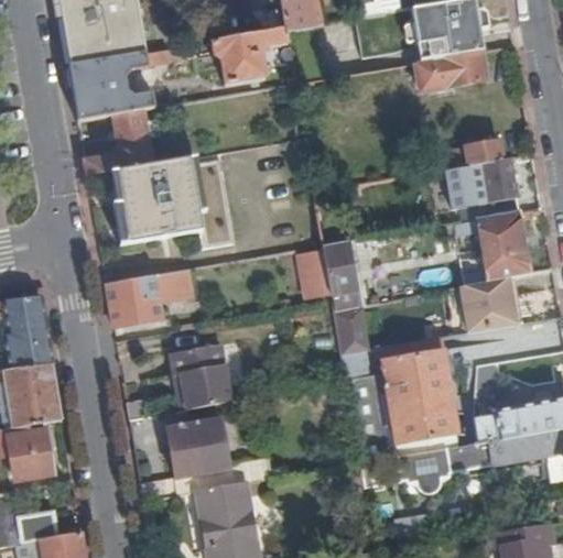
[(66,0),(68,15),(91,11),(90,0),(101,0),(101,1),(107,0),(114,0),(116,1),(118,3),(119,6),(126,4),(125,0),(66,0)]
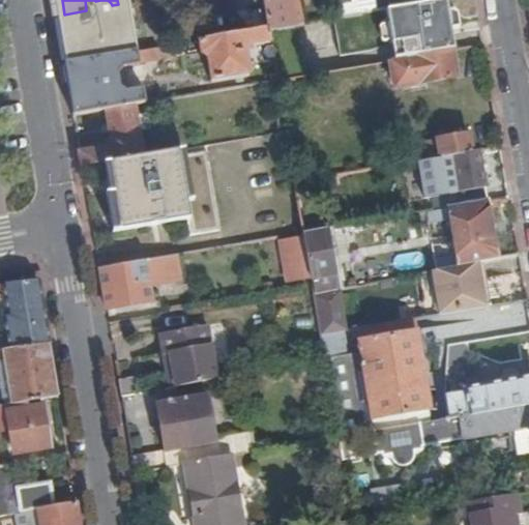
[(68,35),(72,59),(136,49),(133,32),(135,31),(133,22),(139,21),(135,0),(117,0),(118,4),(112,5),(111,3),(109,1),(107,0),(100,0),(95,1),(95,0),(85,0),(86,10),(64,15),(66,23),(68,35)]
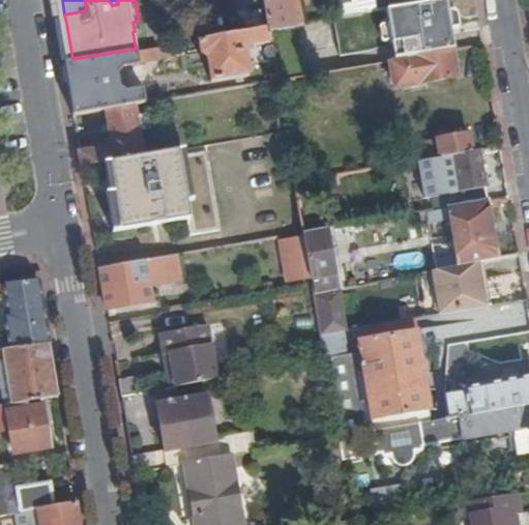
[(264,0),(269,25),(296,22),(292,0),(264,0)]
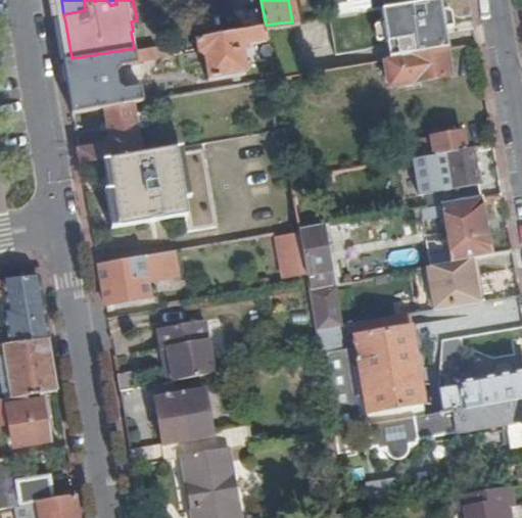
[(288,0),(292,21),(295,21),(300,20),(296,0),(288,0)]
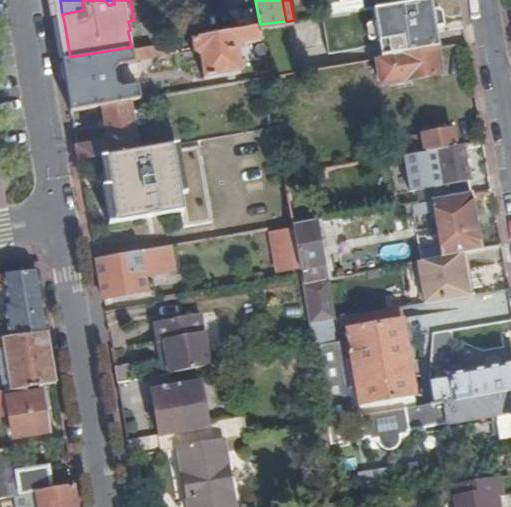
[(350,10),(366,7),(364,0),(324,0),(325,14),(350,10)]
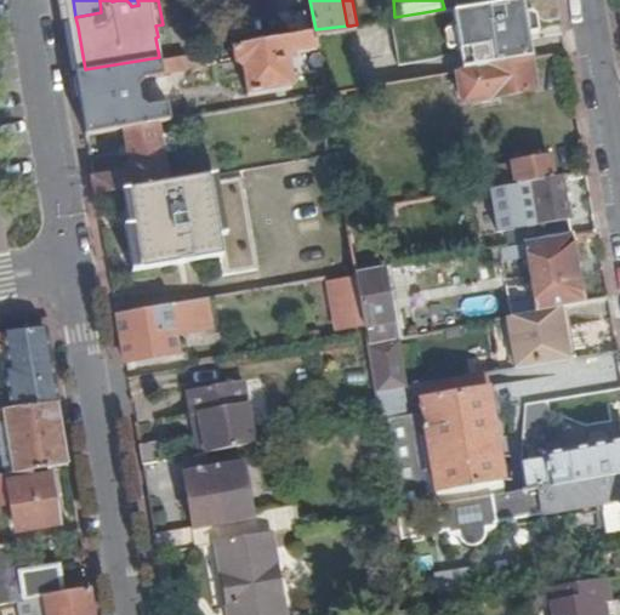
[(544,20),(561,16),(558,0),(491,0),(484,1),(475,4),(454,7),(460,49),(530,35),(527,13),(534,12),(544,20)]
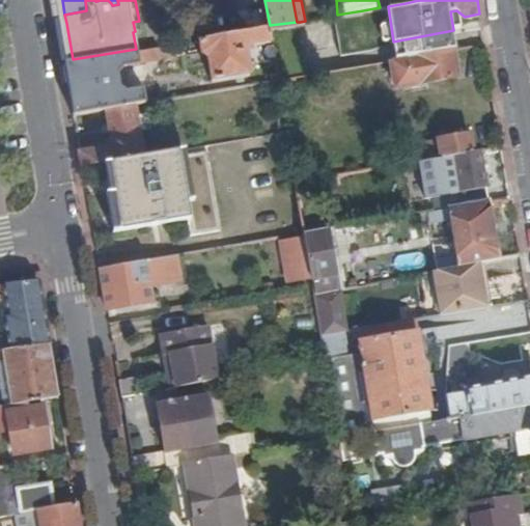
[(369,47),(363,10),(337,15),(336,16),(341,52),(369,47)]
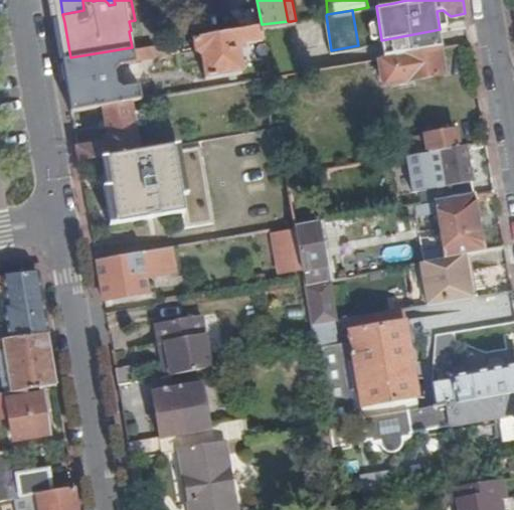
[(262,24),(265,39),(271,74),(299,69),(291,21),(288,21),(262,24)]
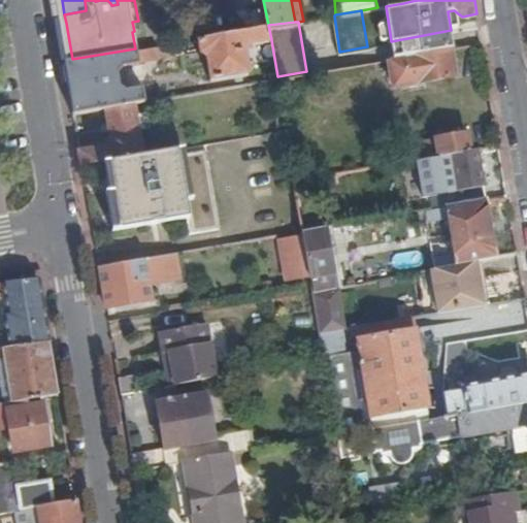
[(268,25),(198,37),(200,52),(206,57),(210,79),(251,72),(246,51),(251,44),(271,40),(268,25)]
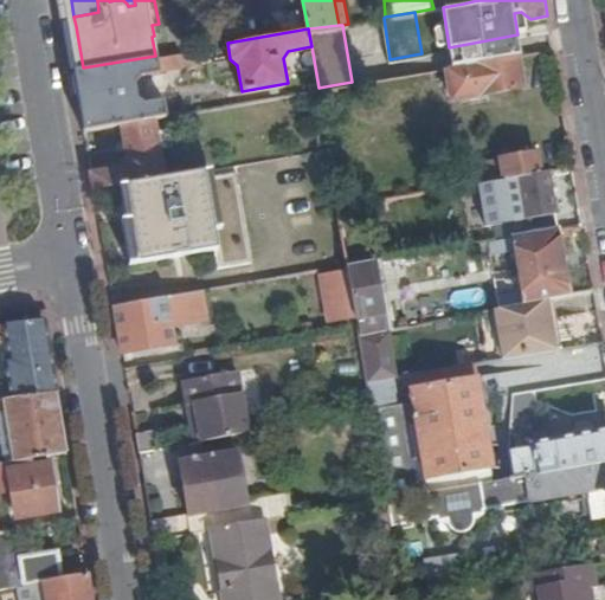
[(519,55),(521,53),(517,34),(449,47),(454,65),(519,55)]
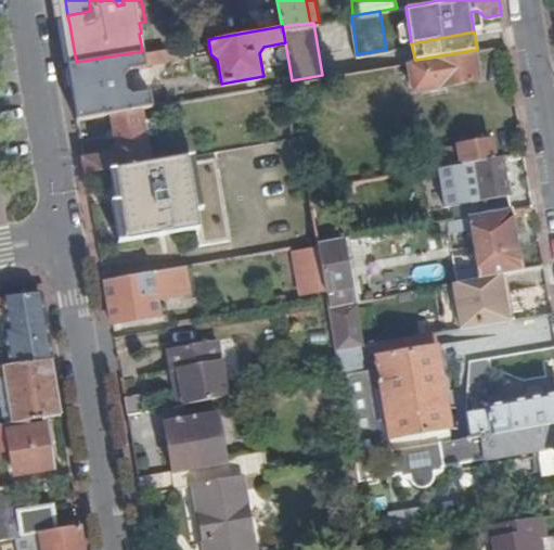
[(76,62),(68,63),(74,94),(77,117),(111,111),(143,106),(201,96),(198,81),(133,93),(127,90),(126,82),(130,78),(160,72),(160,76),(179,73),(179,68),(191,67),(188,42),(142,51),(76,62)]
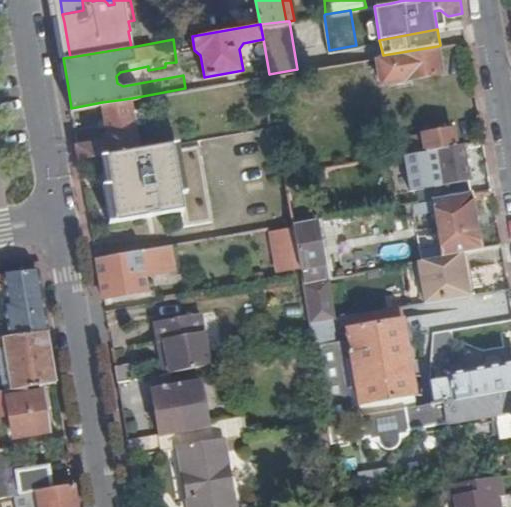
[(442,71),(438,46),(383,55),(379,56),(384,81),(442,71)]
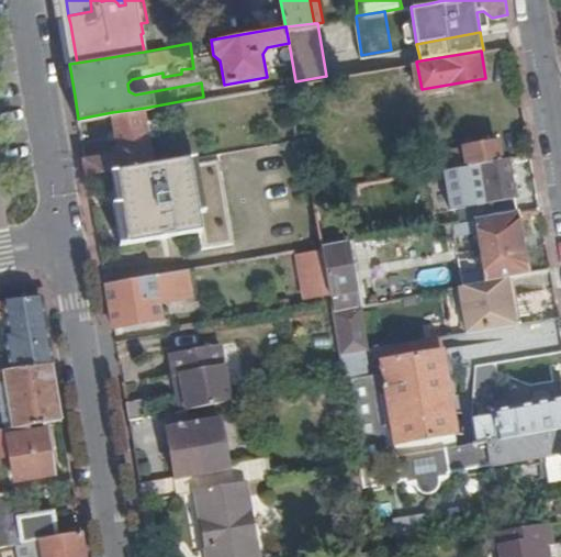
[(119,153),(86,158),(88,174),(111,169),(116,168),(156,162),(150,135),(161,133),(159,119),(147,120),(145,108),(112,112),(119,153)]
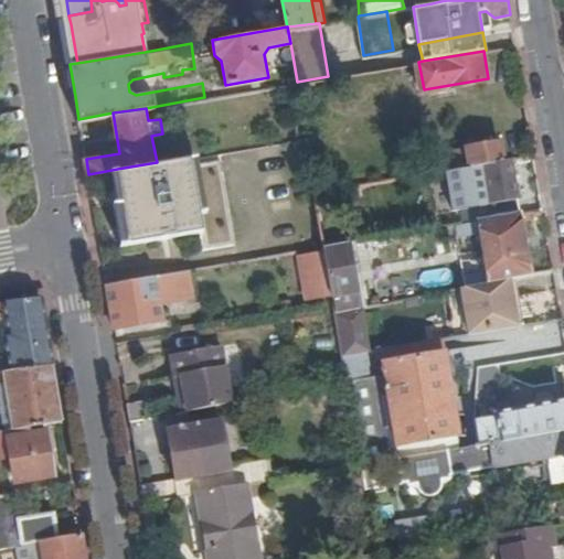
[(454,168),(504,159),(501,139),(468,146),(469,147),(445,152),(448,168),(454,168)]
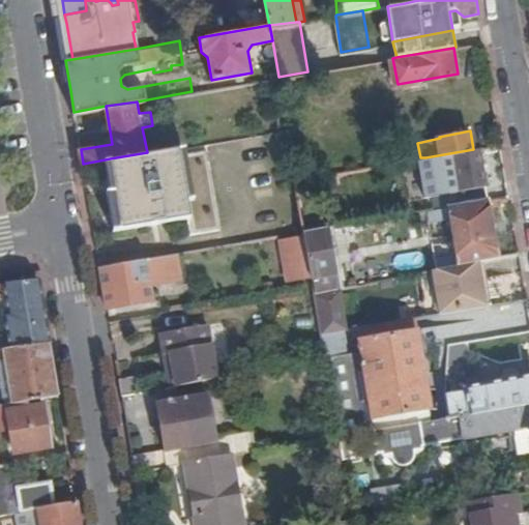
[(179,146),(147,152),(110,158),(122,227),(188,216),(192,232),(222,227),(207,149),(179,153),(179,146)]
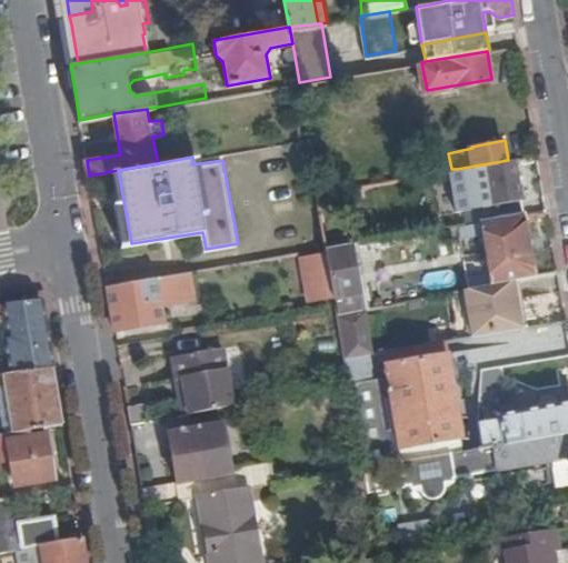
[(470,221),(525,211),(516,158),(508,160),(457,169),(458,173),(461,194),(492,189),(495,201),(479,202),(480,205),(468,208),(470,221)]
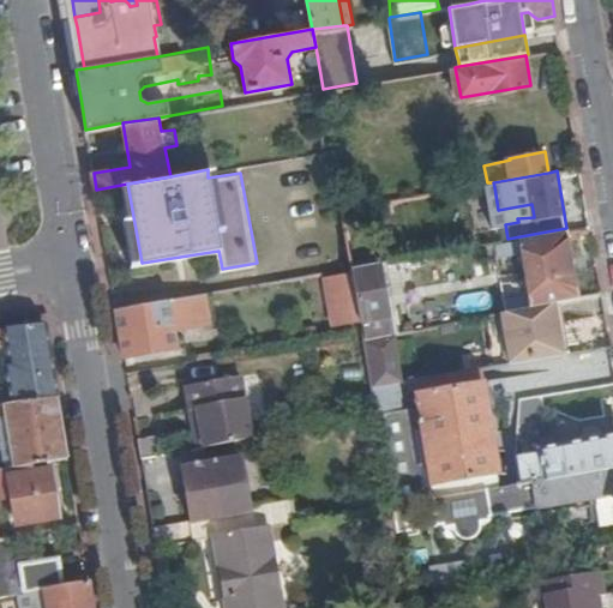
[(127,184),(121,185),(126,217),(122,218),(131,265),(142,263),(127,184)]
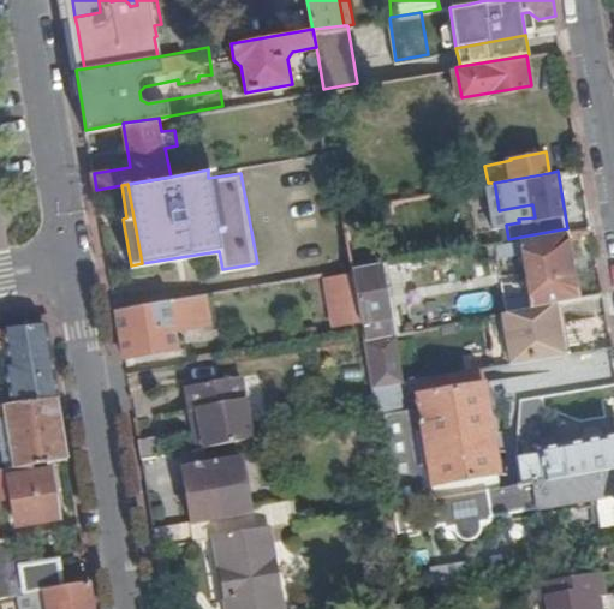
[(486,213),(499,210),(495,187),(482,190),(486,213)]
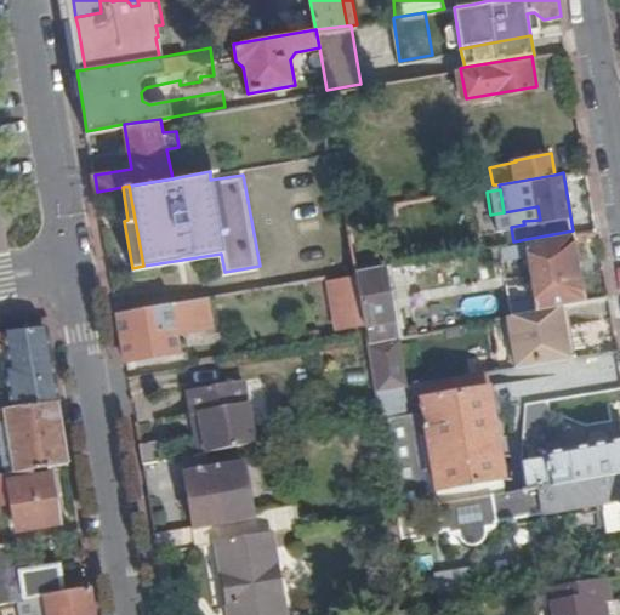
[(536,305),(561,301),(585,296),(575,238),(581,238),(580,229),(573,231),(513,241),(500,244),(502,257),(529,252),(536,305)]
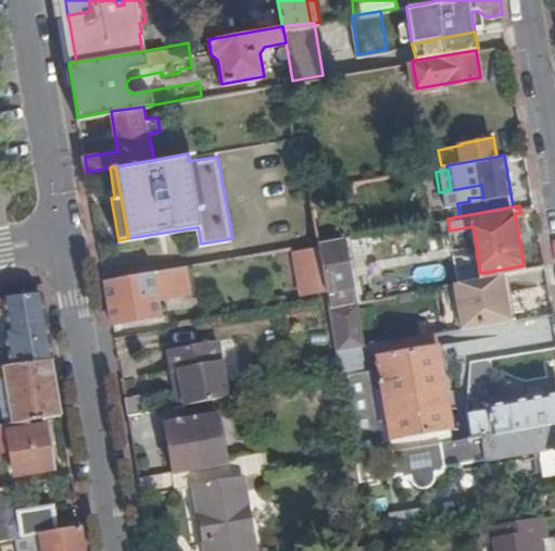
[(319,241),(320,243),(327,286),(328,295),(330,307),(355,301),(344,237),(319,241)]
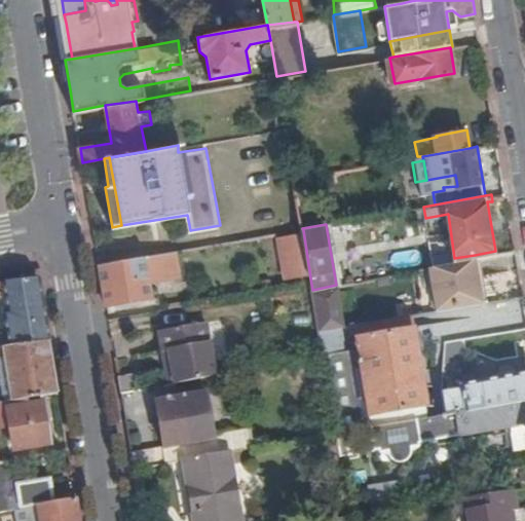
[(303,230),(282,234),(287,274),(297,273),(309,270),(303,230)]
